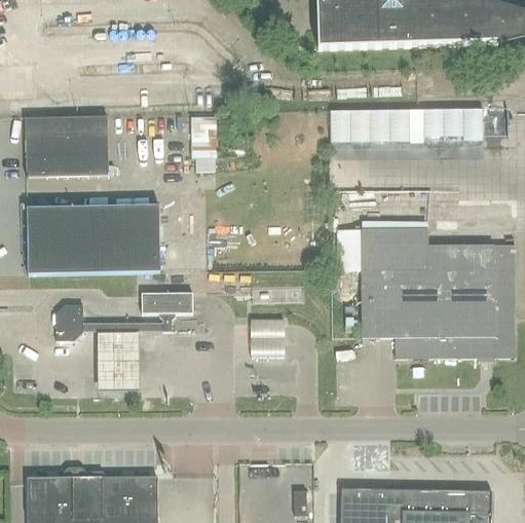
[(316,0),(319,49),(497,44),(497,40),(501,40),(507,38),(511,34),(514,30),(516,25),(518,19),(456,0),(316,0)]
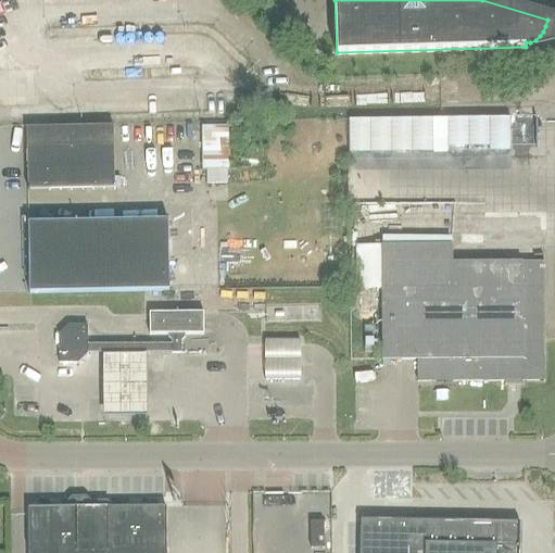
[(508,113),(347,115),(347,150),(508,148),(508,113)]
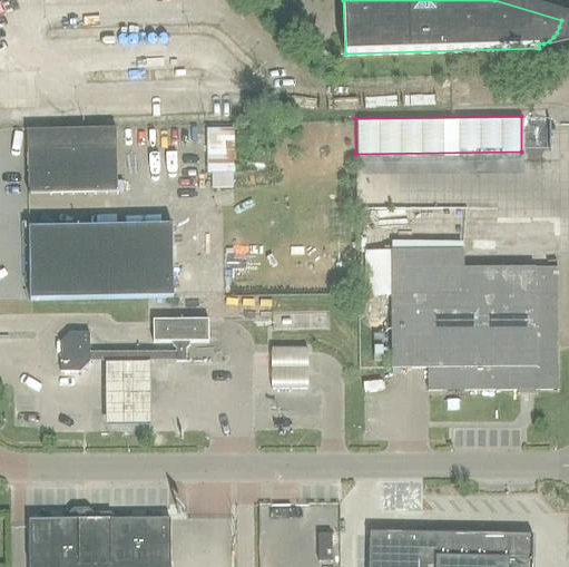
[(28,127),(29,145),(29,189),(119,188),(118,126),(28,127)]
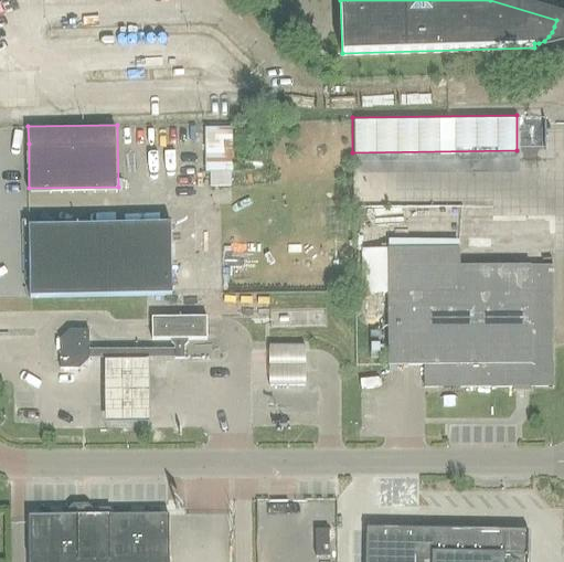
[(205,127),(206,170),(232,170),(232,126),(205,127)]
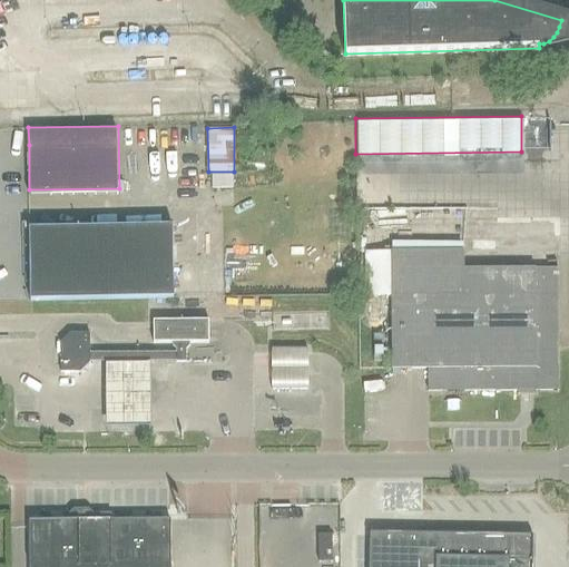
[(317,209),(355,207),(354,195),(316,197),(317,209)]
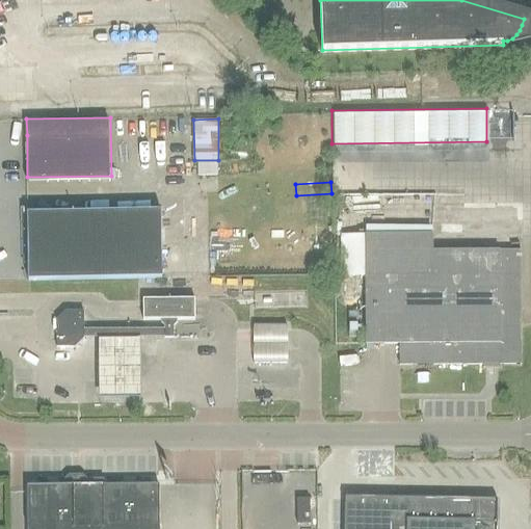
[(160,209),(28,211),(29,279),(161,276),(160,209)]
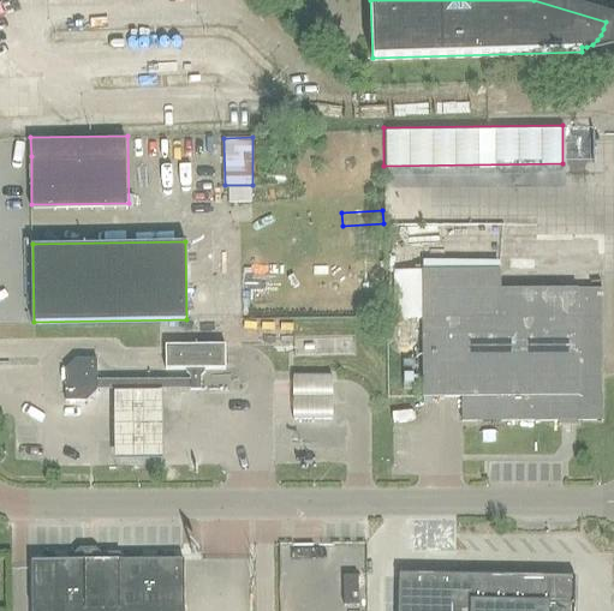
[(423,270),(423,318),(423,354),(602,353),(602,288),(500,288),(500,269),(423,270)]
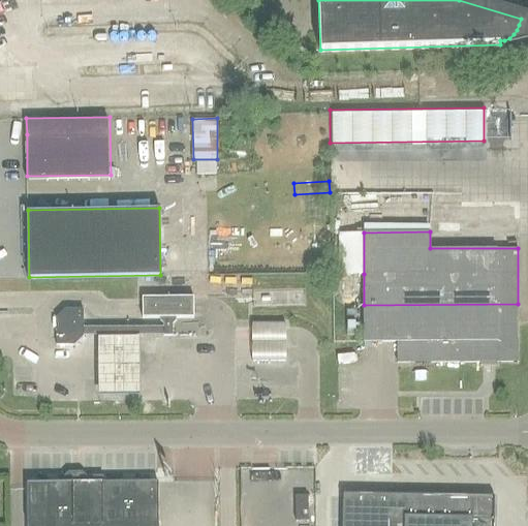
[(143,315),(194,315),(194,305),(194,296),(143,296),(143,306),(143,315)]
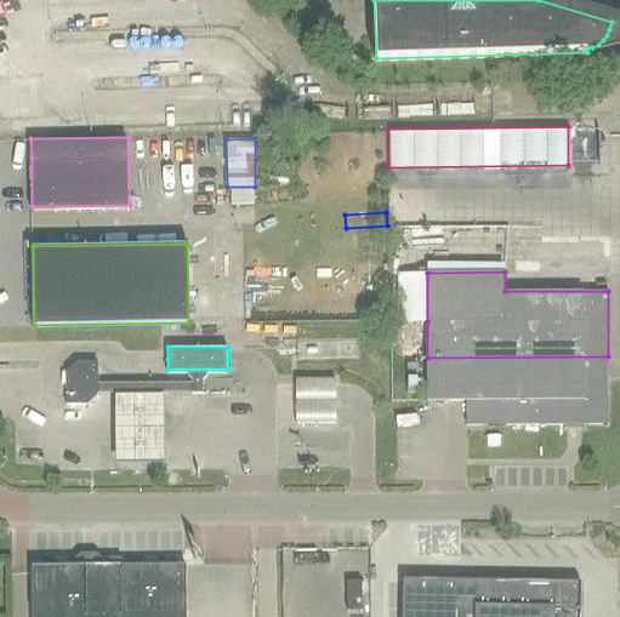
[(575,423),(608,423),(608,356),(427,358),(427,400),(466,400),(466,393),(505,393),(505,423),(575,423)]
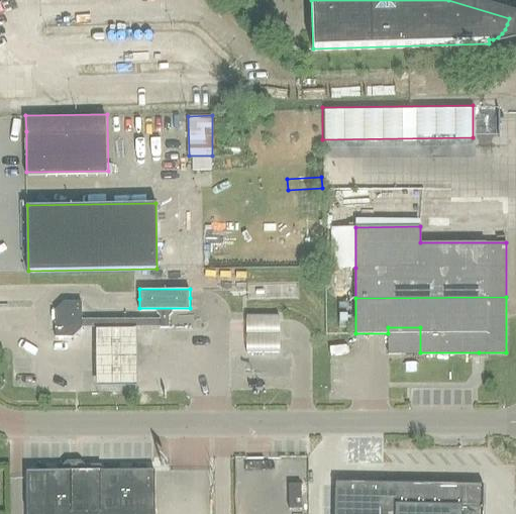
[(56,317),(56,335),(74,335),(82,326),(82,300),(73,300),(65,300),(56,309),(56,317)]
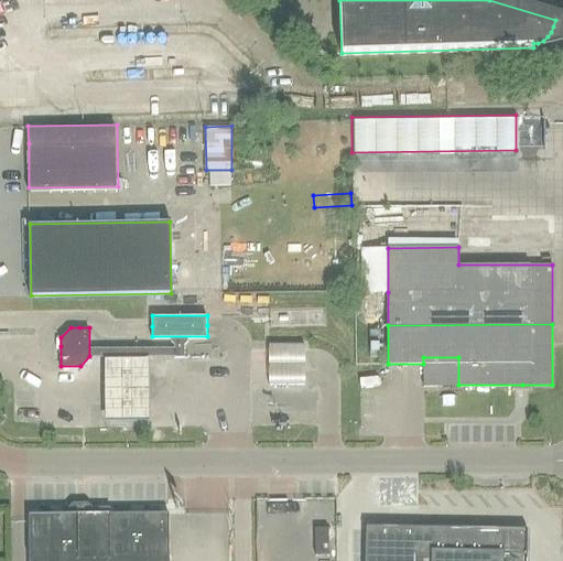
[(304,344),(269,344),(269,380),(304,381),(304,344)]
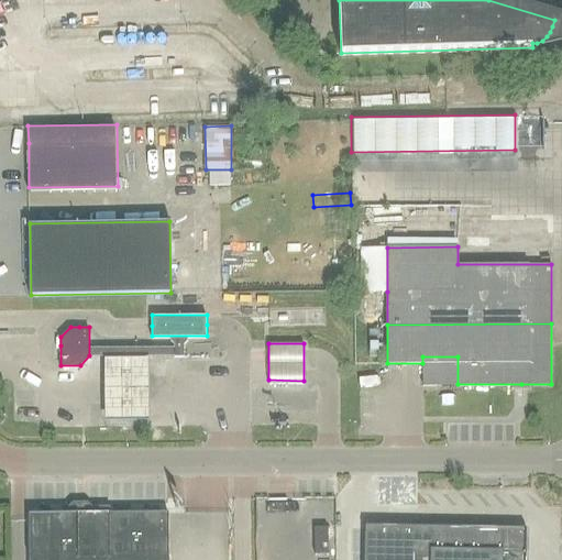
[(150,357),(105,357),(105,418),(150,418),(150,357)]
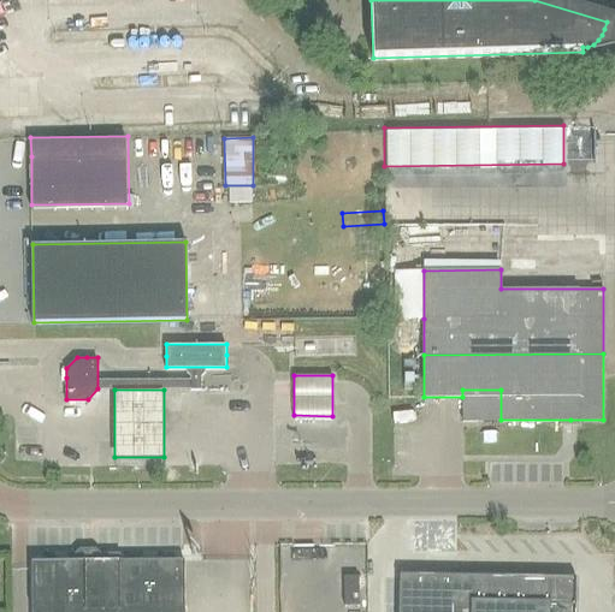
[(462,390),(462,397),(462,420),(501,420),(501,390),(462,390)]
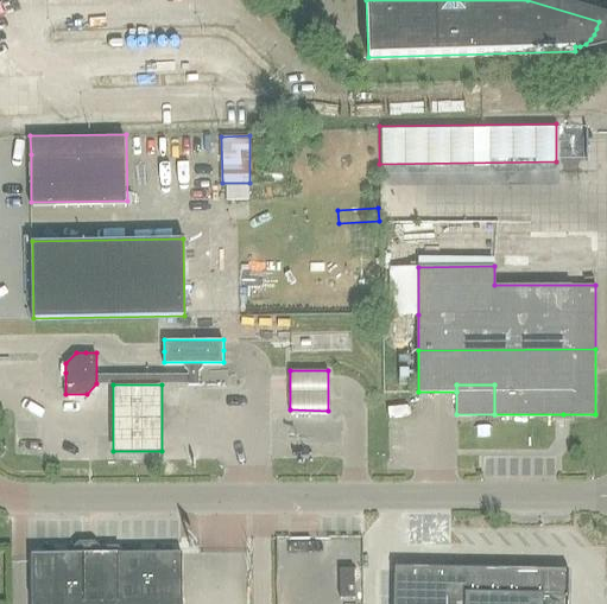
[(182,603),(182,551),(33,552),(31,552),(31,603),(182,603)]
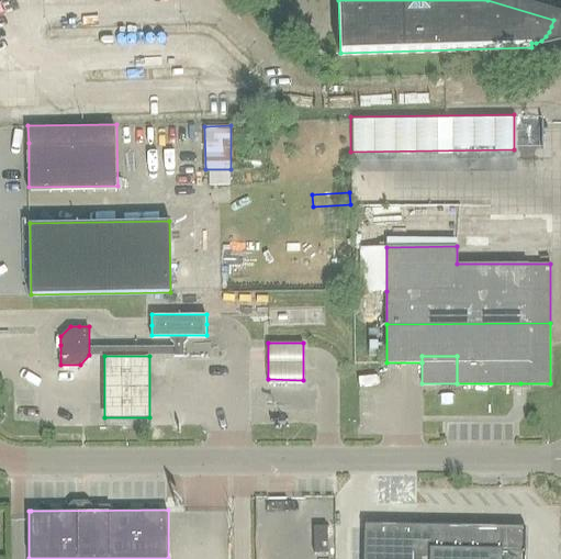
[(362,522),(362,525),(363,525),(363,551),(416,552),(416,523),(362,522)]
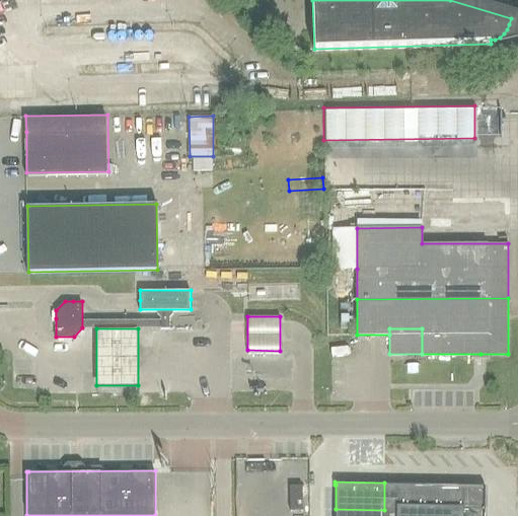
[(384,483),(384,510),(396,510),(396,484),(384,483)]
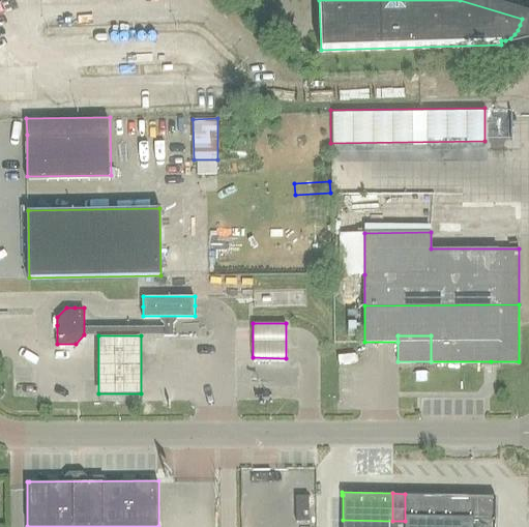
[(405,521),(404,526),(479,526),(479,517),(495,517),(495,495),(405,494),(405,521)]
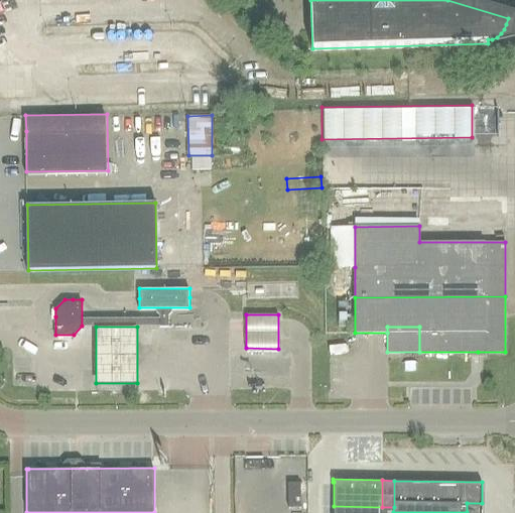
[(481,512),(482,503),(467,503),(467,512),(481,512)]
